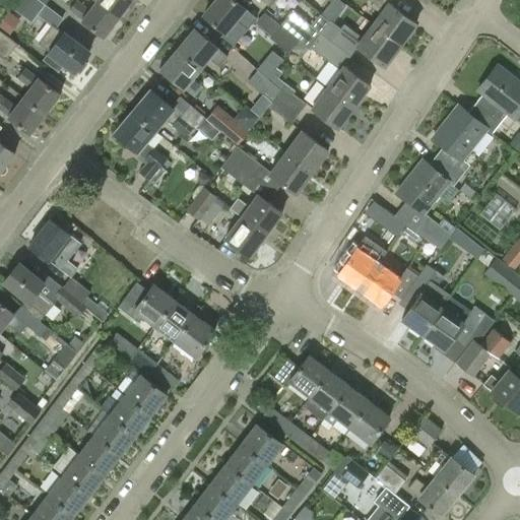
[(46,4),(40,0),(16,0),(11,7),(31,23),(46,4)]
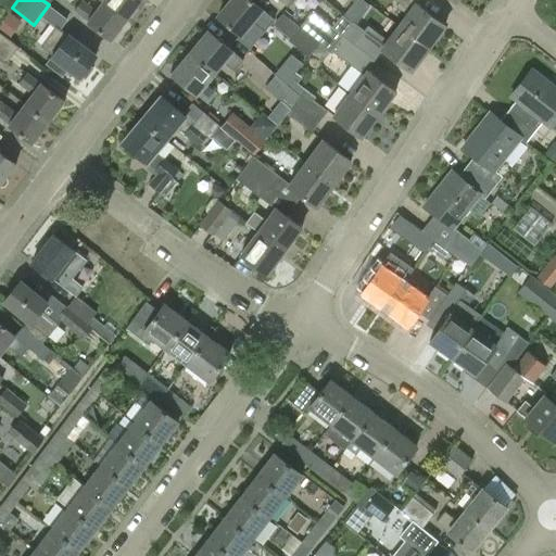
[(111,39),(127,17),(106,2),(99,13),(80,0),(74,10),(87,20),(87,21),(111,39)]
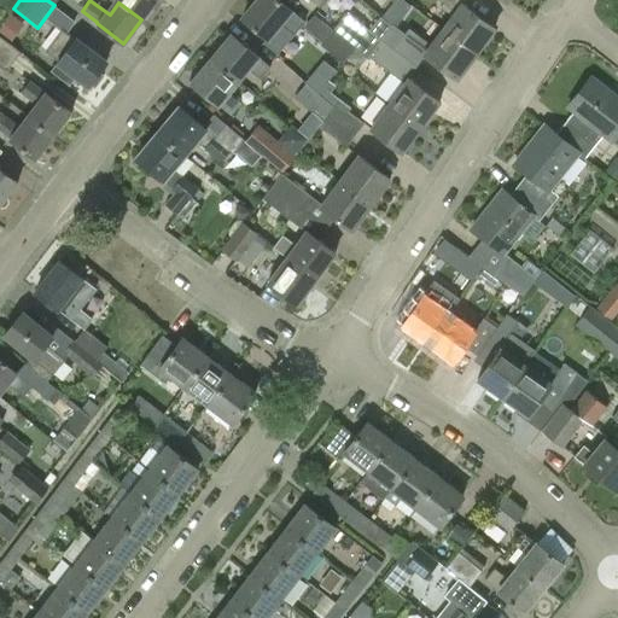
[(115,0),(118,3),(141,19),(156,0),(115,0)]
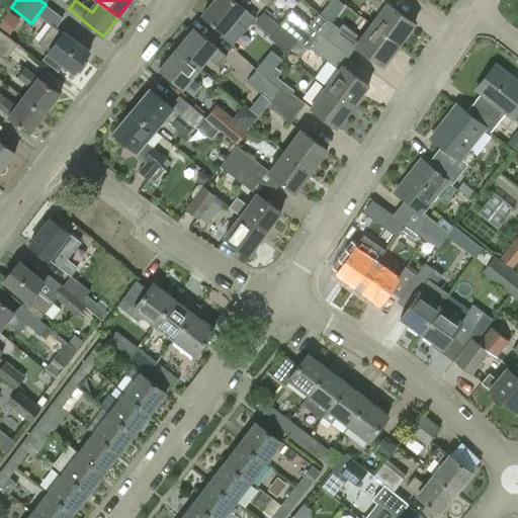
[(234,0),(214,0),(203,14),(225,32),(235,19),(246,27),(255,17),(234,0)]
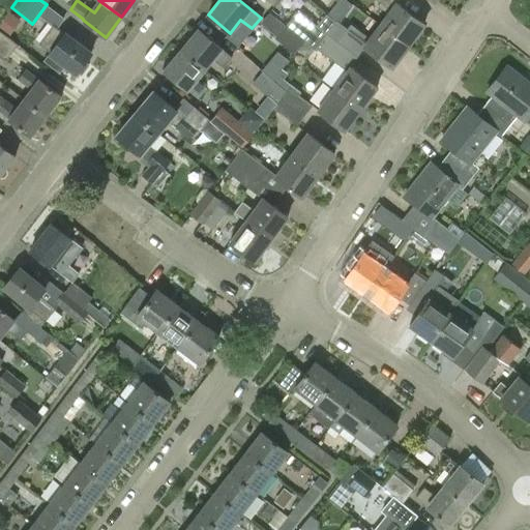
[(386,0),(393,5),(380,24),(408,45),(424,22),(398,2),(398,0),(386,0)]
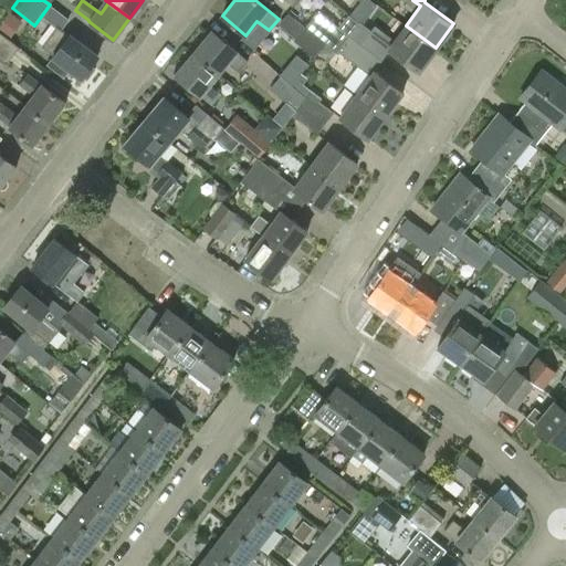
[(305,28),(325,44),(336,53),(341,46),(348,37),(317,12),(305,28)]
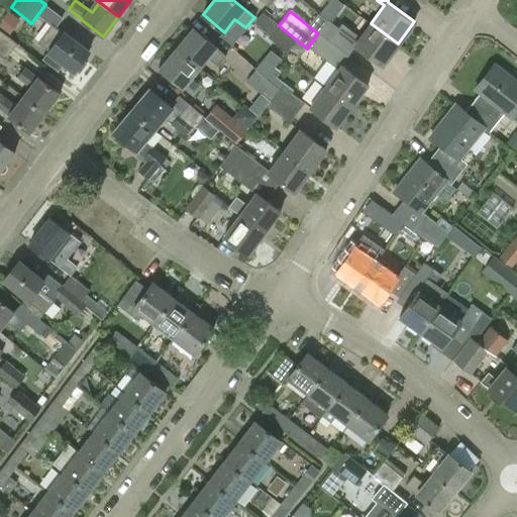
[(382,65),(398,43),(371,23),(357,40),(339,27),(336,30),(325,22),(318,32),(329,40),(345,53),(348,55),(355,44),(382,65)]
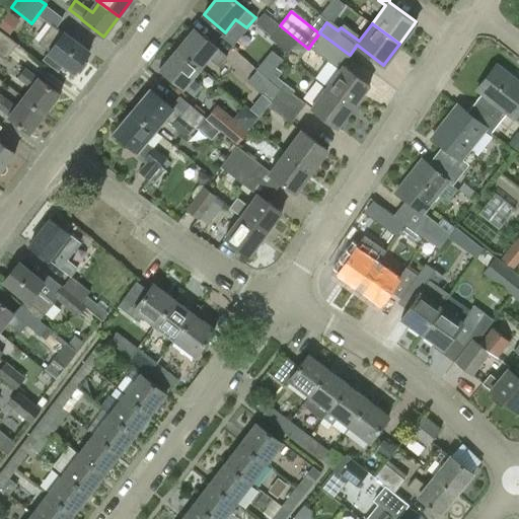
[(59,72),(65,64),(74,71),(75,70),(79,73),(87,62),(83,59),(89,51),(64,31),(63,31),(53,23),(39,42),(49,51),(49,52),(43,60),(59,72)]
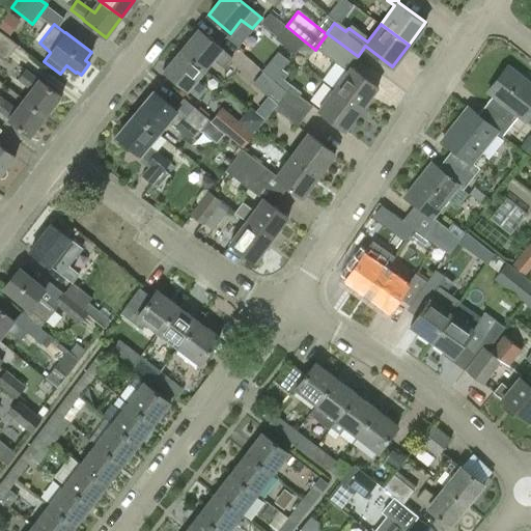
[(295,54),(305,42),(286,26),(276,38),(295,54)]
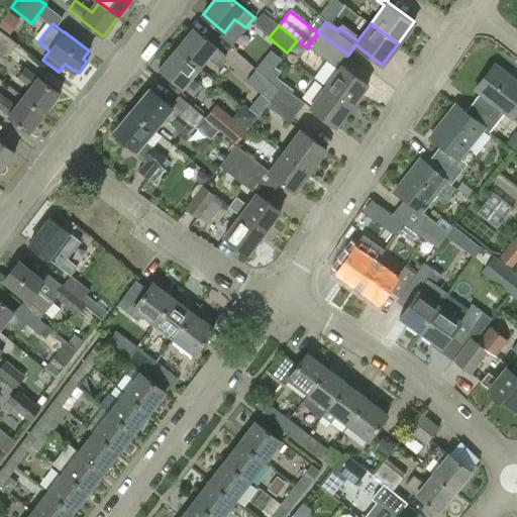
[(194,28),(177,48),(199,67),(207,57),(218,66),(226,56),(194,28)]
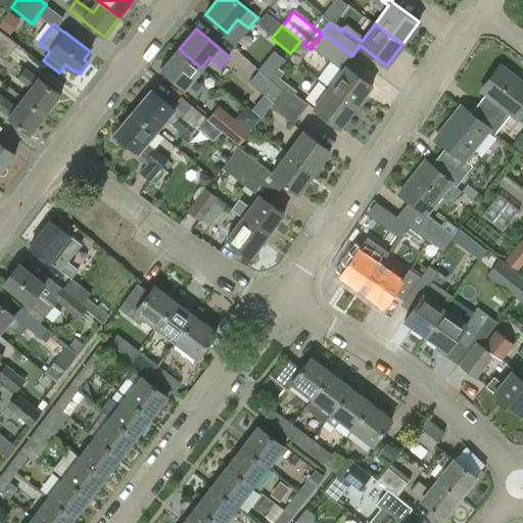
[(0,30),(0,53),(5,58),(16,43),(0,30)]
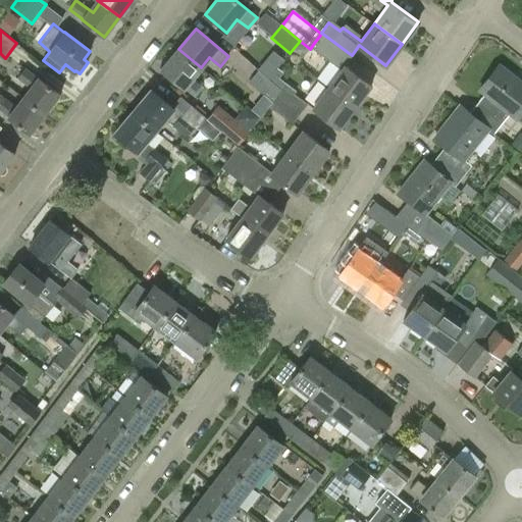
[(341,63),(349,53),(332,41),(321,33),(321,34),(314,43),(341,63)]
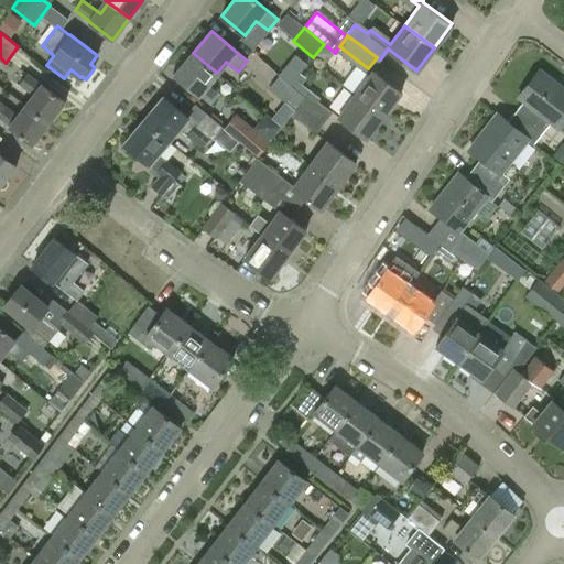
[(208,84),(217,73),(193,53),(175,76),(210,105),(220,94),(208,84)]
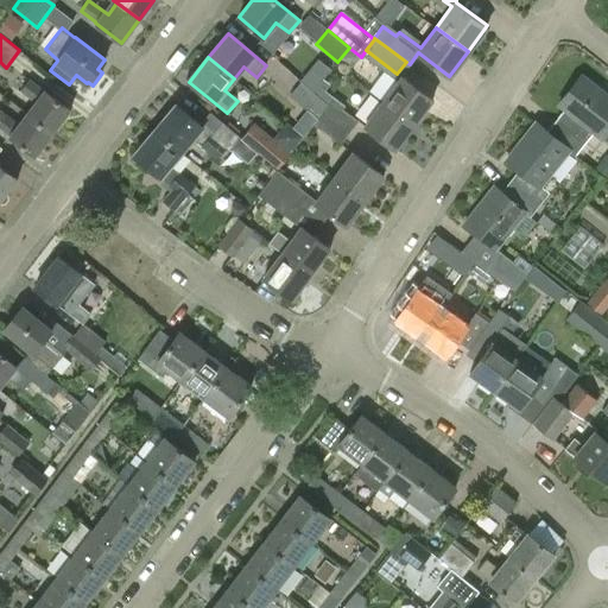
[(564,109),(546,131),(575,153),(593,131),(602,138),(607,130),(607,95),(582,75),(558,105),(564,109)]
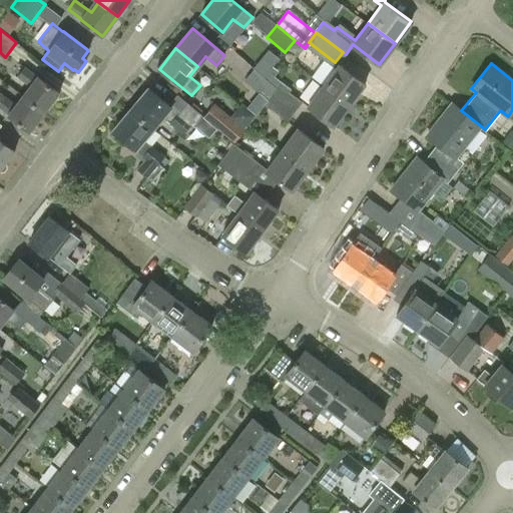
[(338,64),(323,85),(349,104),(364,83),(338,64)]
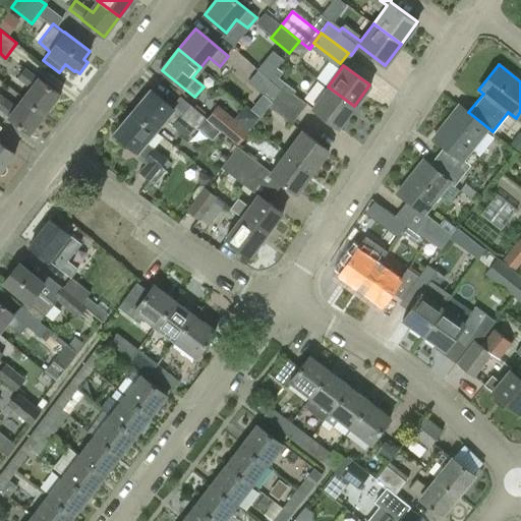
[(31,87),(23,97),(46,113),(60,94),(25,67),(18,77),(31,87)]
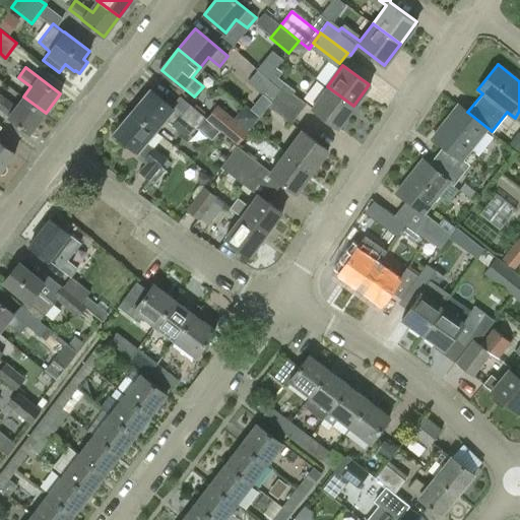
[(270,103),(275,96),(280,89),(257,70),(247,82),(270,103)]
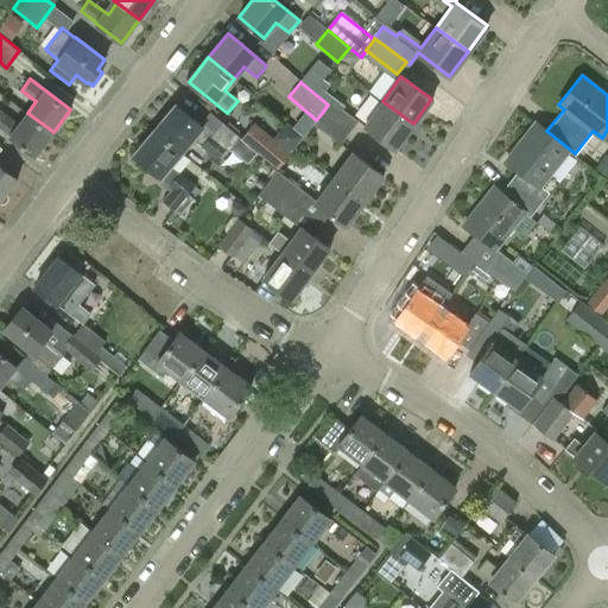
[(330,101),(328,105),(322,113),(349,132),(358,121),(330,101)]
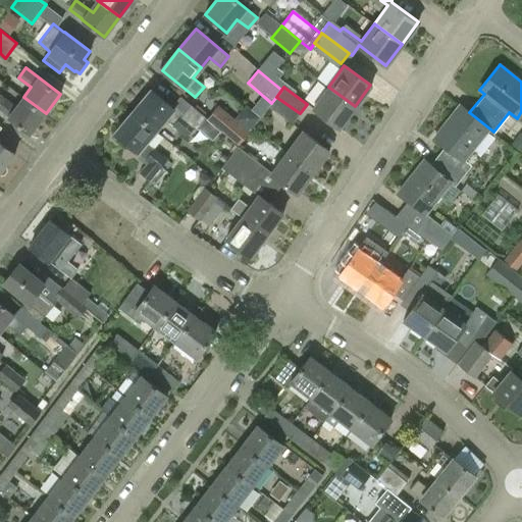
[(338,128),(355,106),(328,87),(312,108),(338,128)]
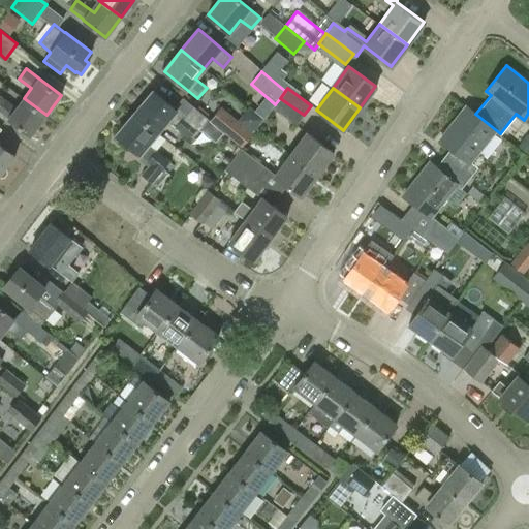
[(154,91),(135,113),(158,132),(168,120),(177,126),(182,120),(199,135),(210,121),(193,106),(185,117),(154,91)]
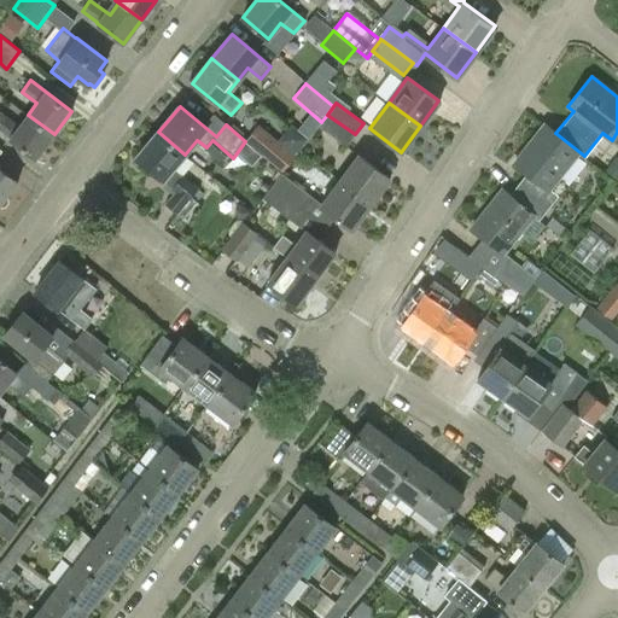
[(0,129),(36,158),(54,134),(28,115),(19,126),(4,114),(0,117),(0,129)]
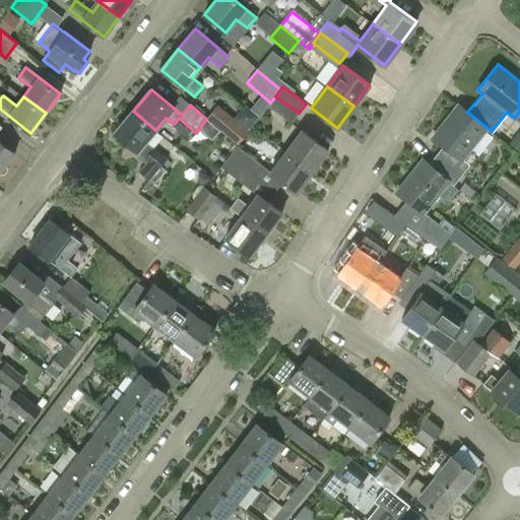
[(291,123),(299,113),(275,96),(270,103),(268,106),(291,123)]
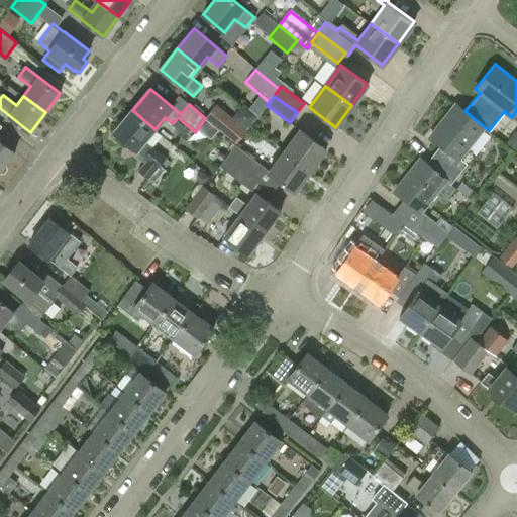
[(440,144),(425,163),(451,184),(468,164),(459,158),(484,128),(488,131),(489,130),(464,111),(454,104),(429,135),(440,144)]
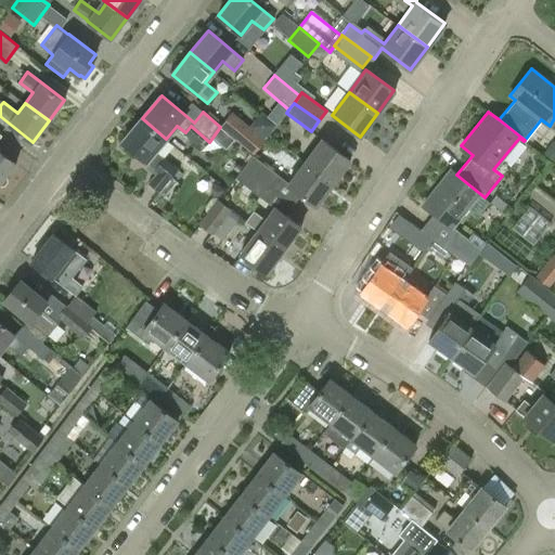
[(232,113),(220,127),(253,154),(265,140),(232,113)]
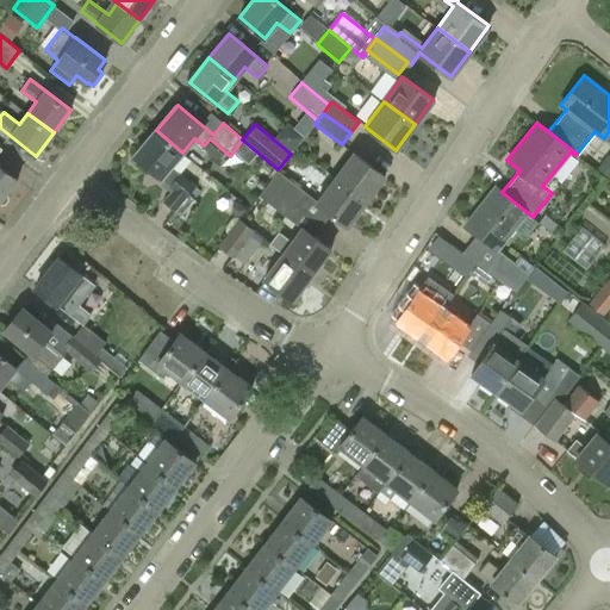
[(170,167),(182,153),(156,130),(135,156),(161,178),(160,179),(168,186),(172,190),(163,201),(175,210),(195,186),(180,174),(170,167)]
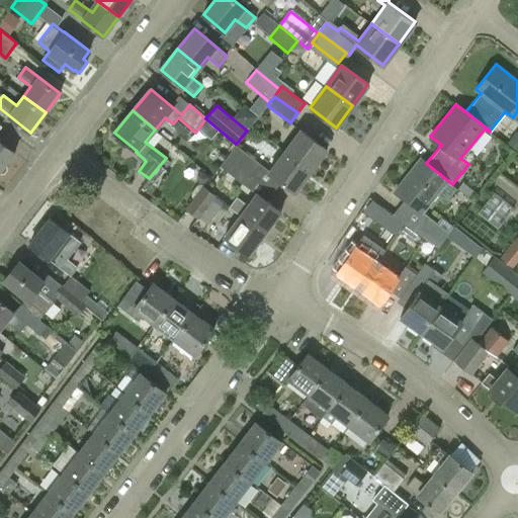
[(299,130),(284,151),(311,171),(327,149),(299,130)]
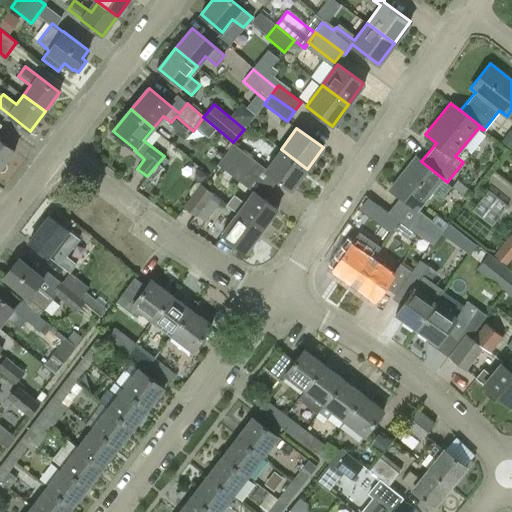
[(0,171),(2,172),(5,170),(7,168),(7,165),(6,162),(14,150),(0,139),(0,171)]
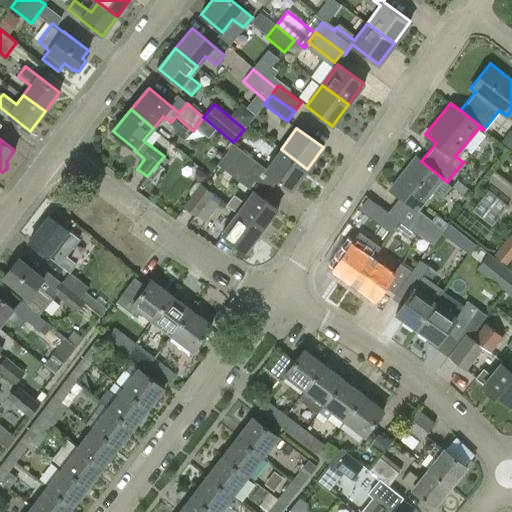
[(225,155),(247,171),(255,160),(233,144),(225,155)]
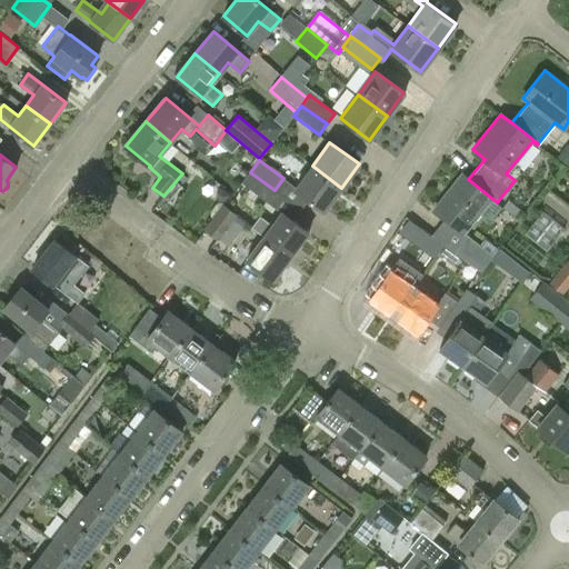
[(323,211),(341,188),(312,166),(295,190),(323,211)]
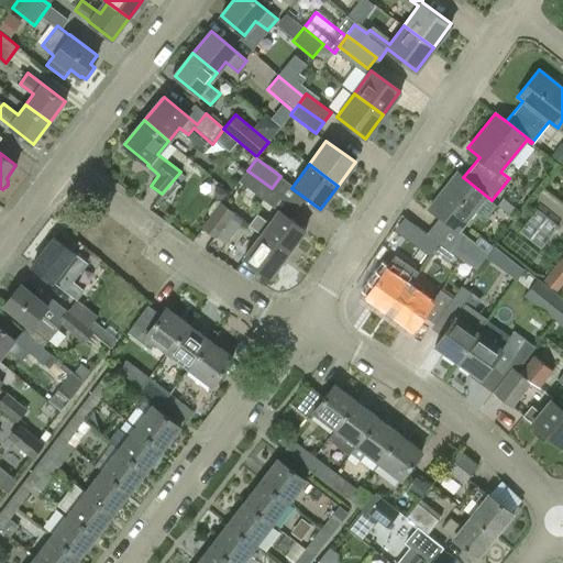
[(263,200),(272,188),(247,170),(239,181),(263,200)]
